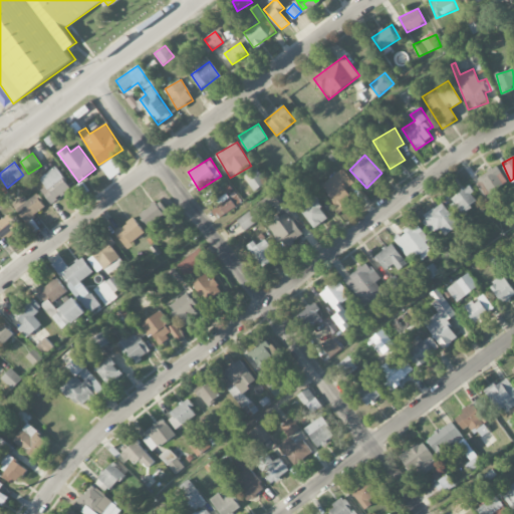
[(51,204),(72,188),(55,167),(40,179),(45,186),(40,191),(51,204)]
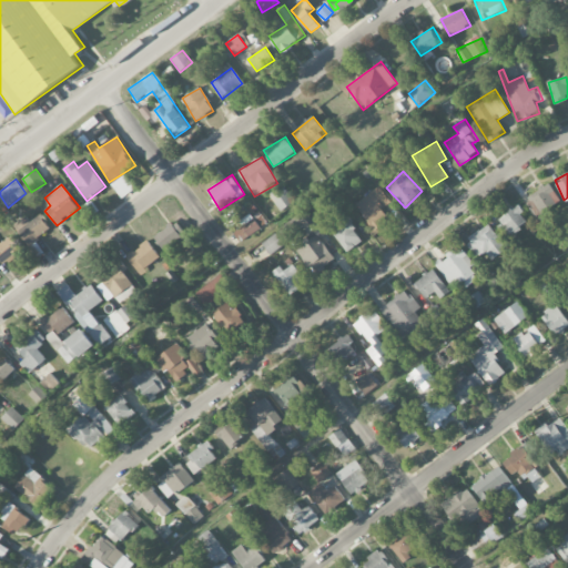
[(559,202),(547,184),(528,196),(540,214),(559,202)]
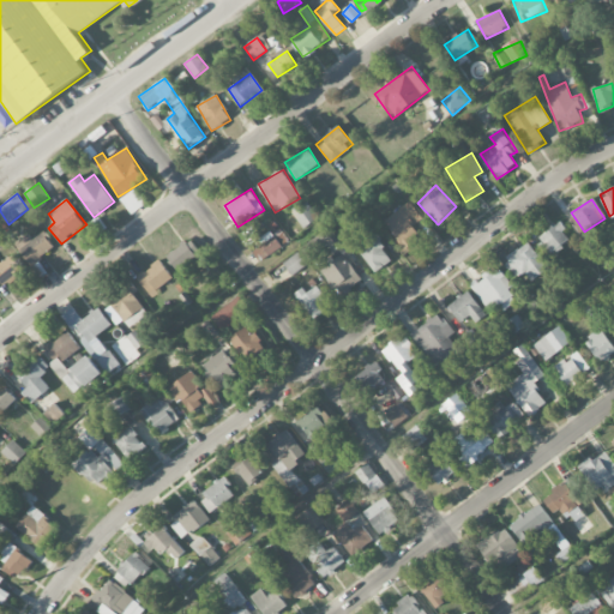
[(402,248),(420,239),(403,208),(385,218),(402,248)]
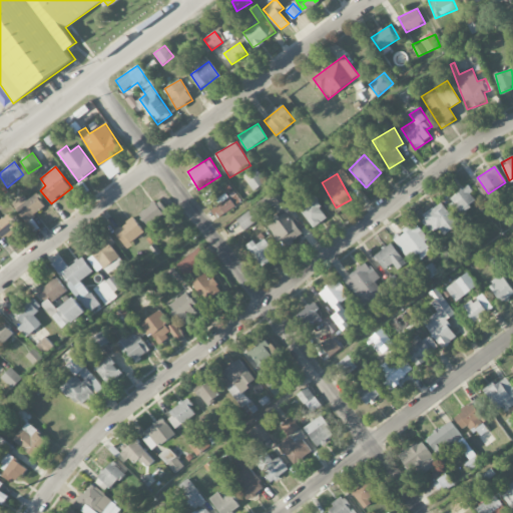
[(477,198),(468,186),(447,202),(457,214),(477,198)]
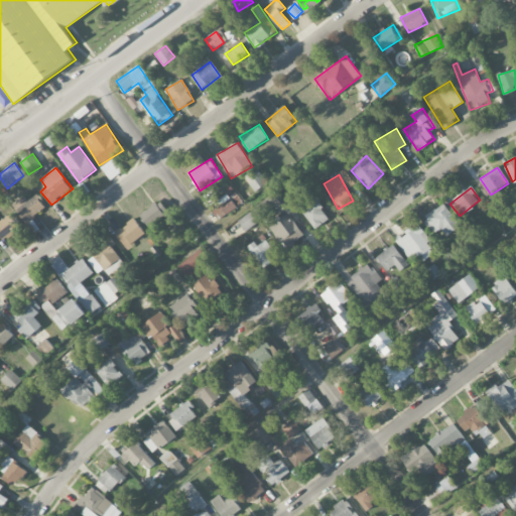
[(284,203),(278,191),(252,207),(258,218),(284,203)]
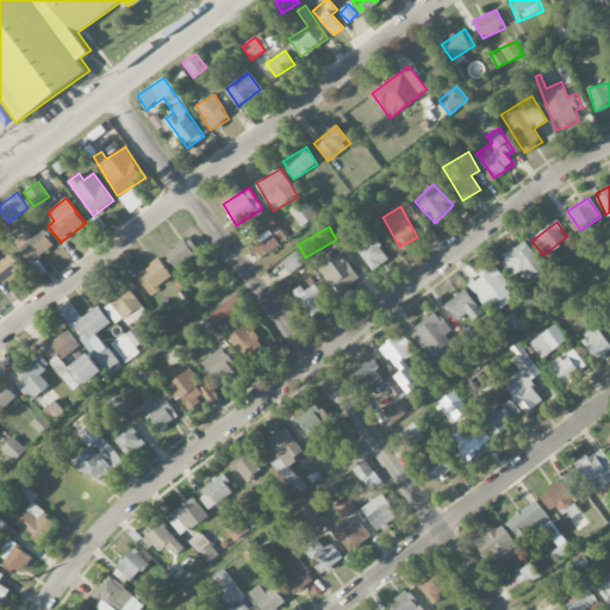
[(372,272),(391,259),(371,230),(353,243),(372,272)]
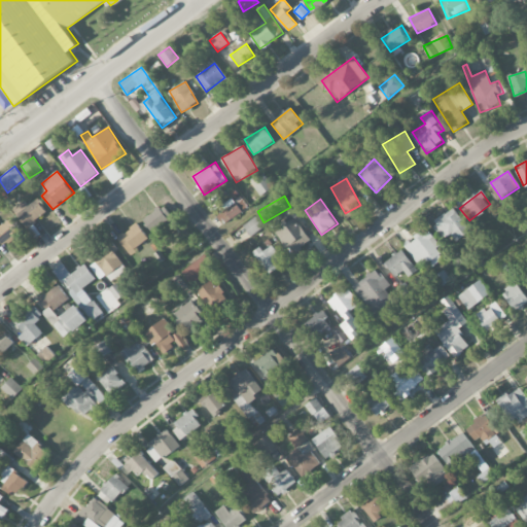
[(47,214),(38,200),(28,205),(26,201),(14,208),(26,227),(47,214)]
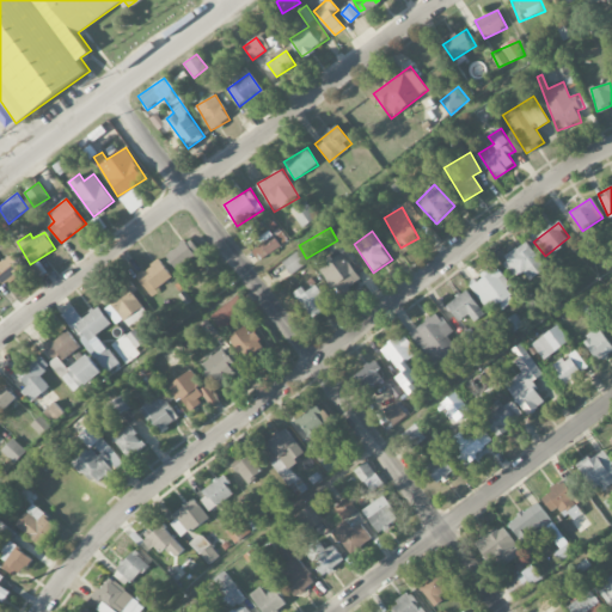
[(250,251),(261,262),(281,244),(270,232),(250,251)]
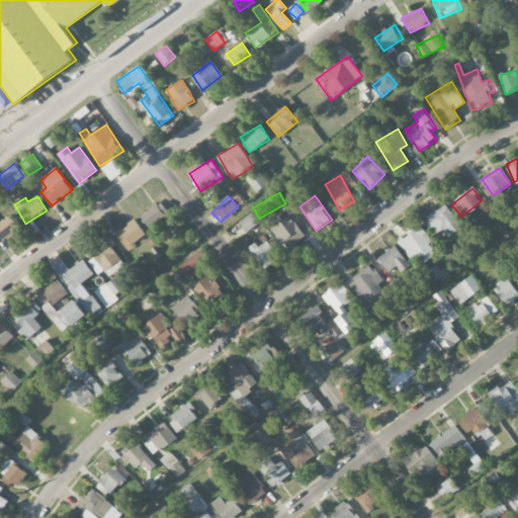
[(141,213),(148,227),(169,216),(162,202),(141,213)]
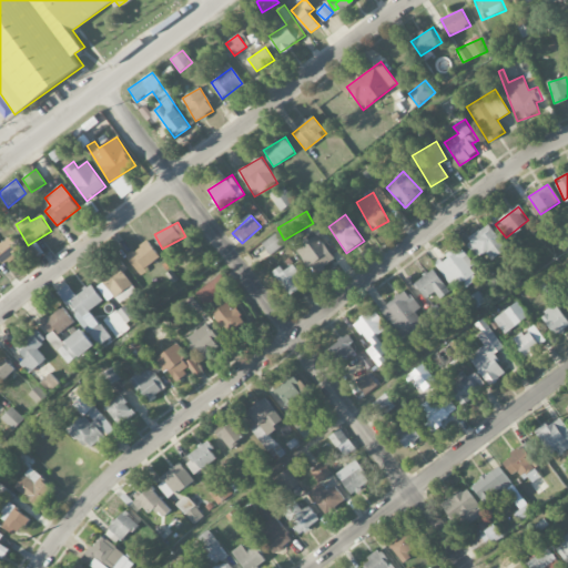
[(490,262),(507,250),(489,224),(468,237),(480,256),(485,253),(490,262)]
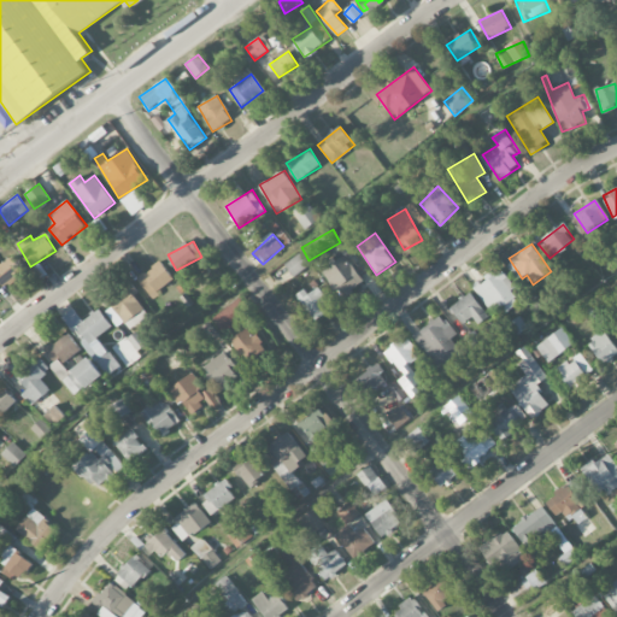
[(307,265),(299,253),(270,274),(277,286),(307,265)]
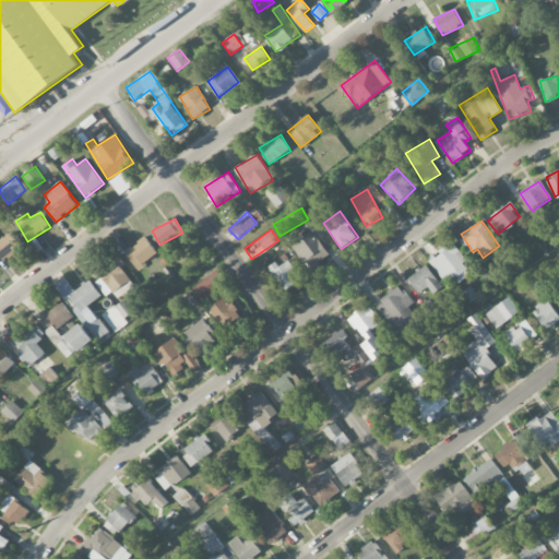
[(294,245),(308,270),(329,258),(313,233),(294,245)]
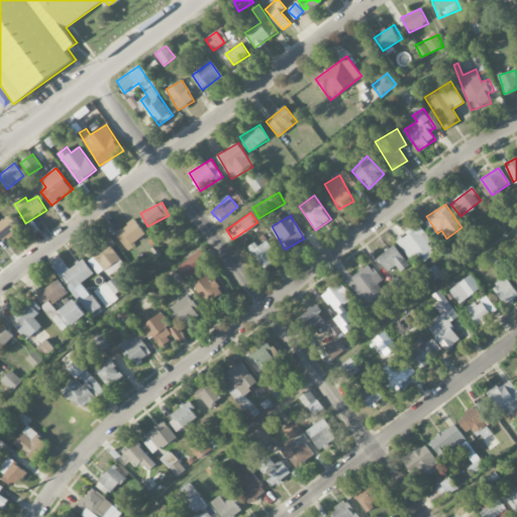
[(0,221),(0,237),(2,241),(19,231),(10,216),(0,221)]
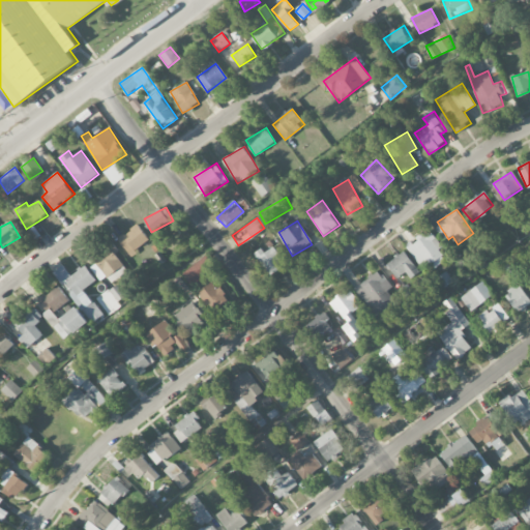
[(149,240),(139,225),(118,238),(128,255),(149,240)]
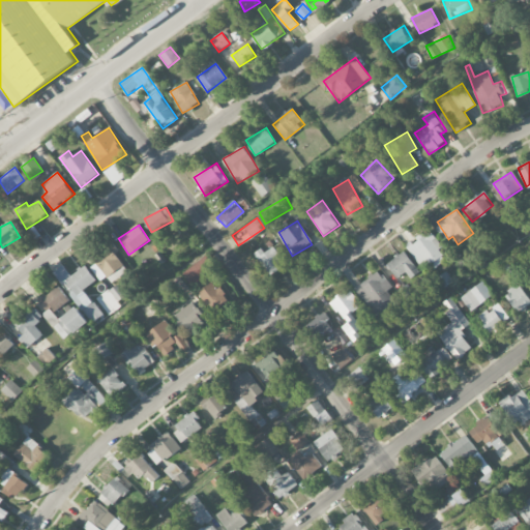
[(421,268),(432,262),(435,266),(448,258),(429,230),(406,246),(421,268)]
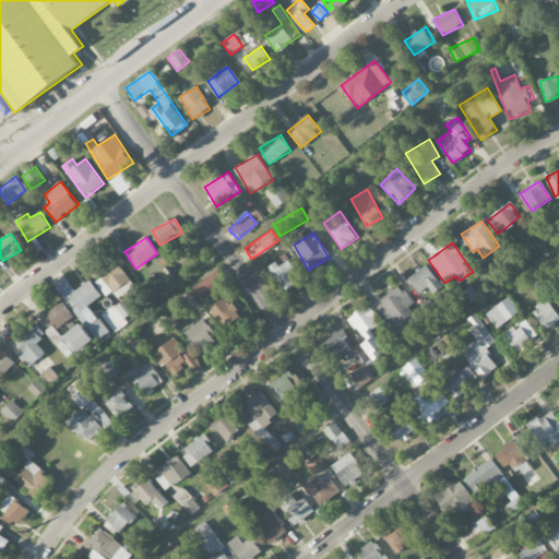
[(131,281),(118,261),(94,278),(107,298),(131,281)]
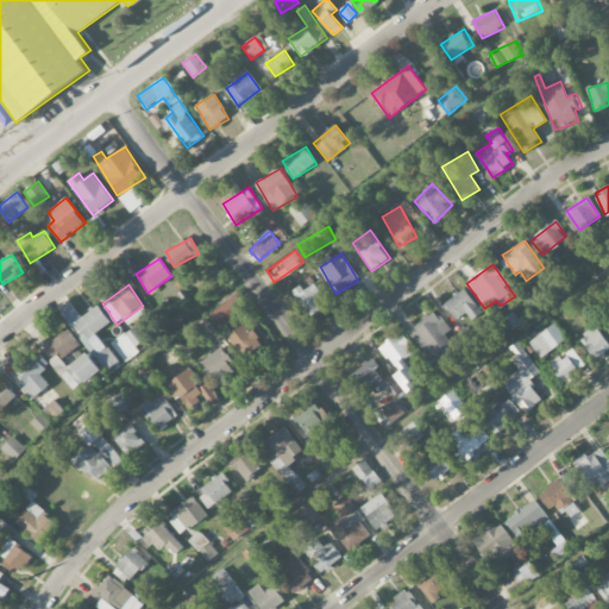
[(308,316),(327,307),(315,284),(303,289),(302,286),(294,289),(308,316)]
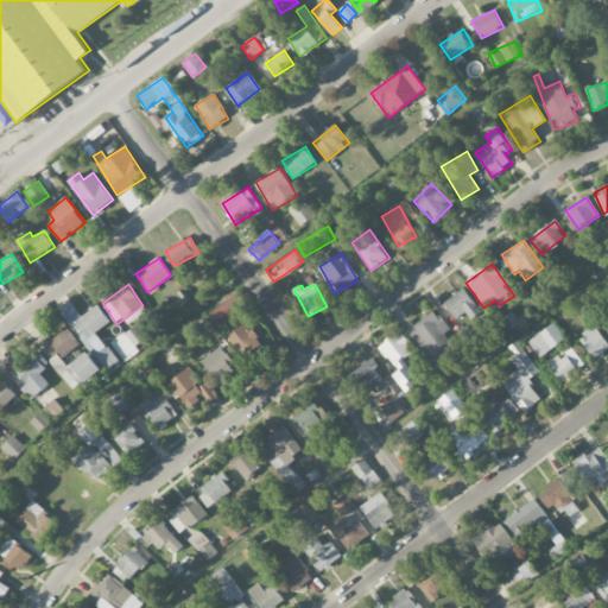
[(472,320),(482,312),(463,287),(443,303),(456,321),(467,312),(472,320)]
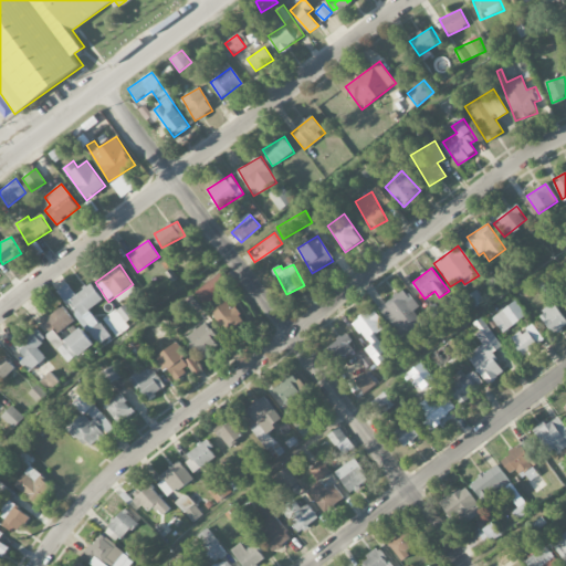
[(205,306),(230,286),(220,273),(195,293),(205,306)]
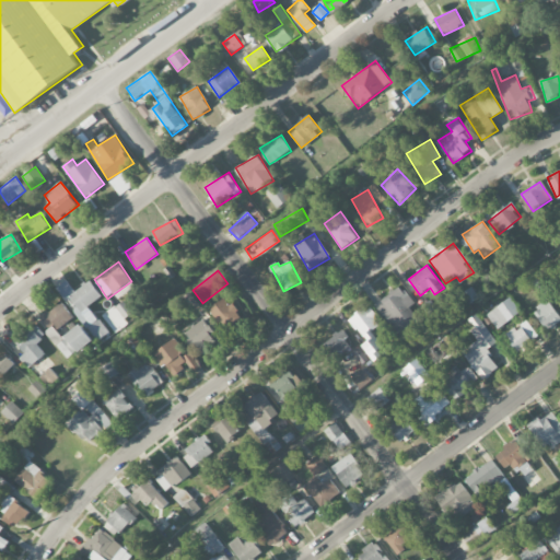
[(103,299),(90,280),(74,291),(67,280),(56,288),(65,300),(70,296),(81,313),(103,299)]
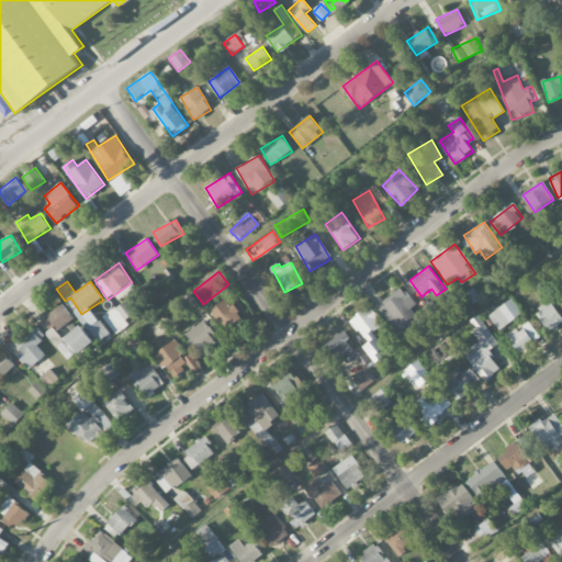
[(377,305),(398,337),(419,322),(409,308),(415,305),(403,287),(377,305)]
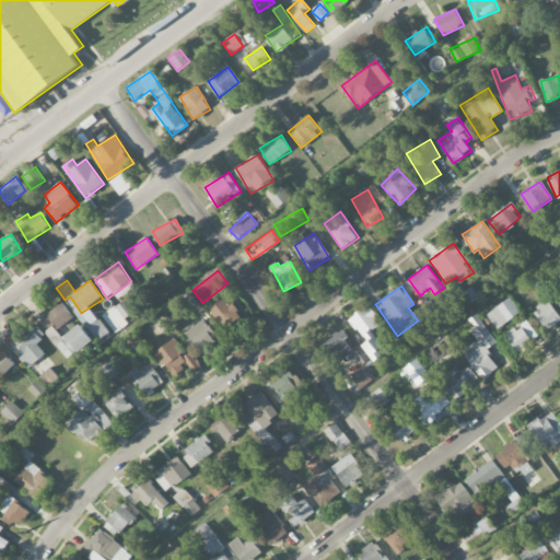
[(209,310),(228,335),(244,323),(225,298),(209,310)]
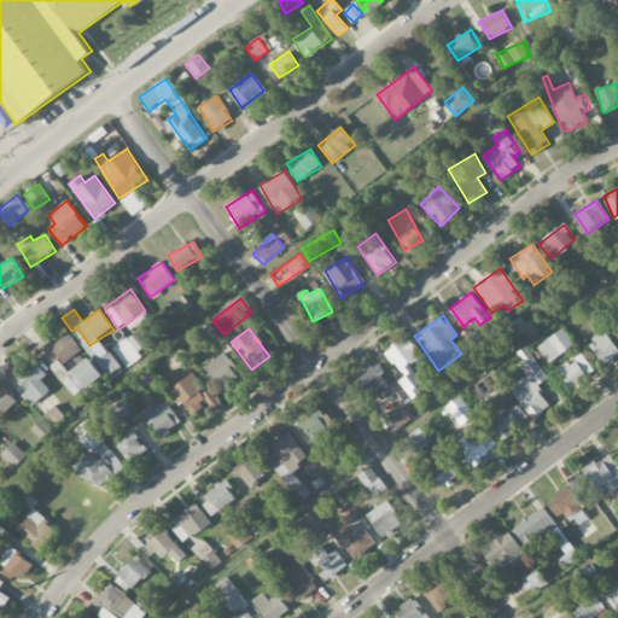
[(575,344),(563,328),(537,348),(548,363),(575,344)]
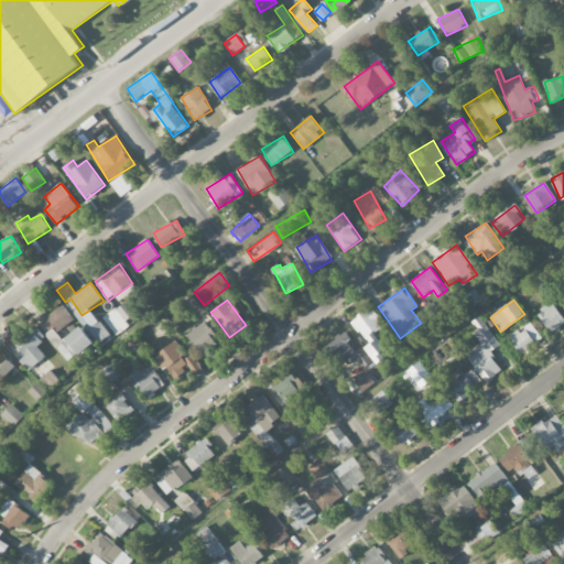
[(538,313),(553,333),(563,324),(563,318),(552,302),(538,313)]
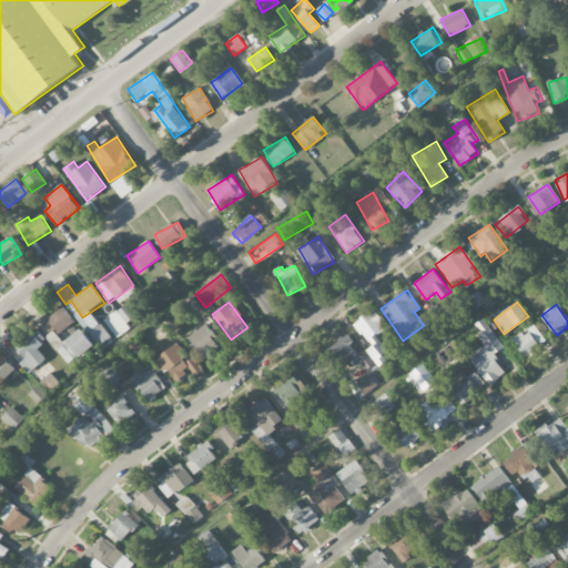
[(53,338),(74,322),(62,306),(41,323),(50,333),(50,334),(53,338)]
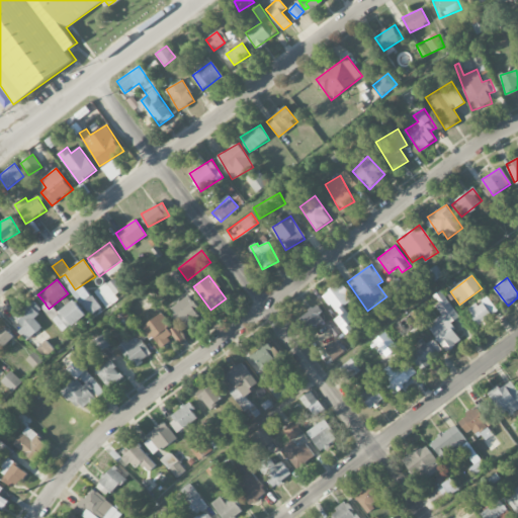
[(345,332),(357,324),(344,307),(353,300),(340,283),(324,295),(339,317),(335,320),(345,332)]
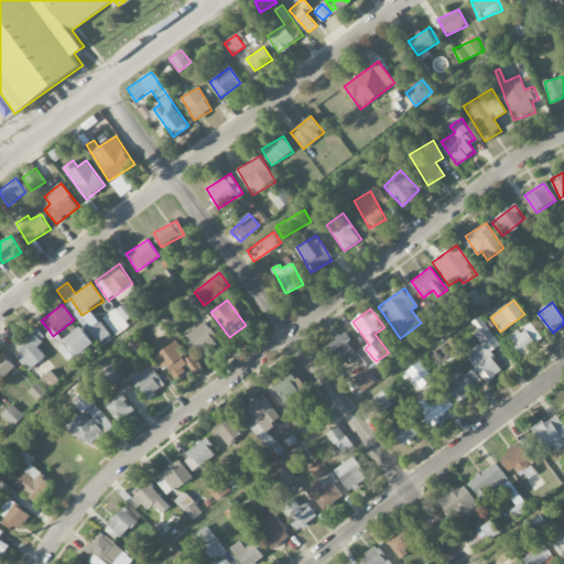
[(98,343),(109,334),(100,322),(89,331),(98,343)]
